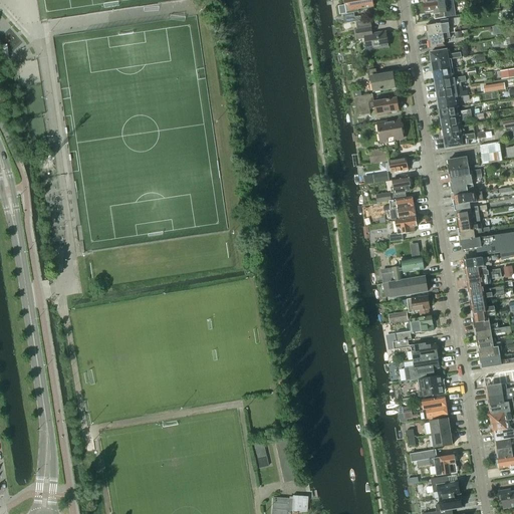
[(343,14),(344,19),(345,23),(355,22),(359,21),(361,20),(360,16),(355,17),(354,13),(358,12),(358,9),(373,7),(372,1),(373,1),(373,0),(343,0),(346,13),(343,14)]
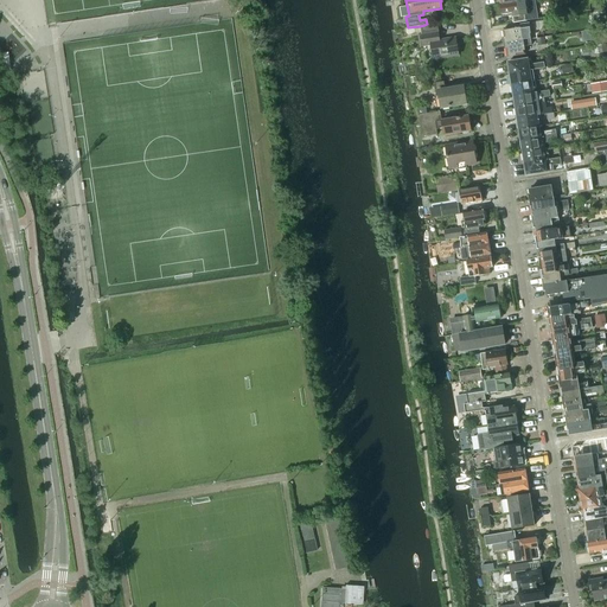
[(523,0),(499,4),(502,16),(511,13),(513,23),(536,19),(532,0),(523,0)]
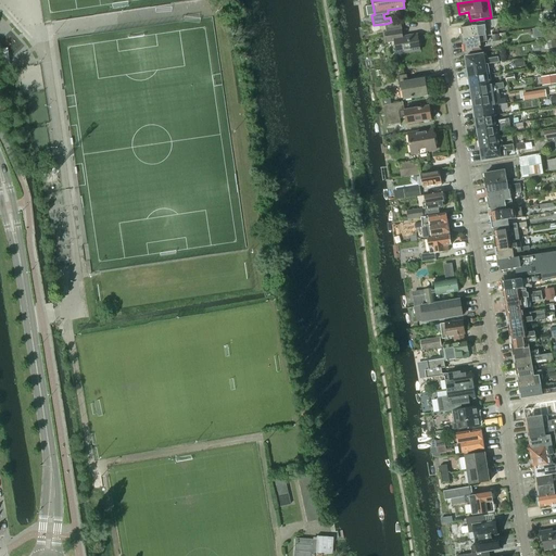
[(384,24),(387,33),(388,42),(395,41),(397,54),(420,50),(417,34),(403,37),(400,21),(391,22),(389,23),(384,24)]
